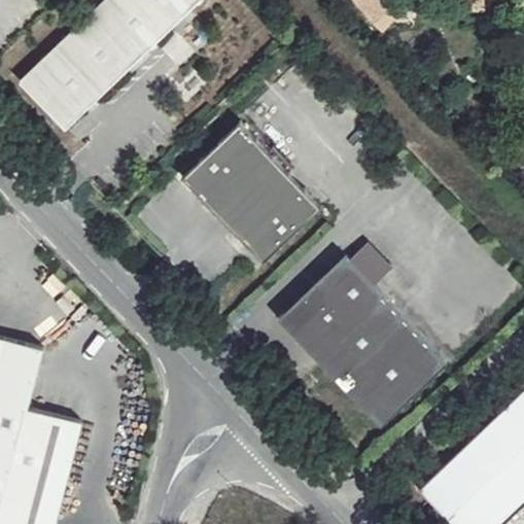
[(109,0),(20,86),(64,133),(205,0),(109,0)]
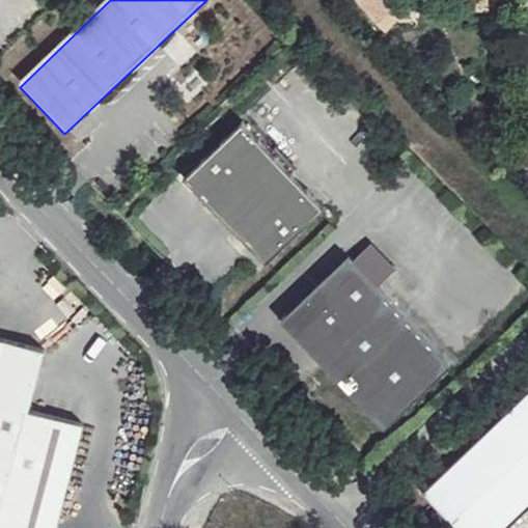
[(380,4),(367,17),(384,34),(396,22),(380,4)]
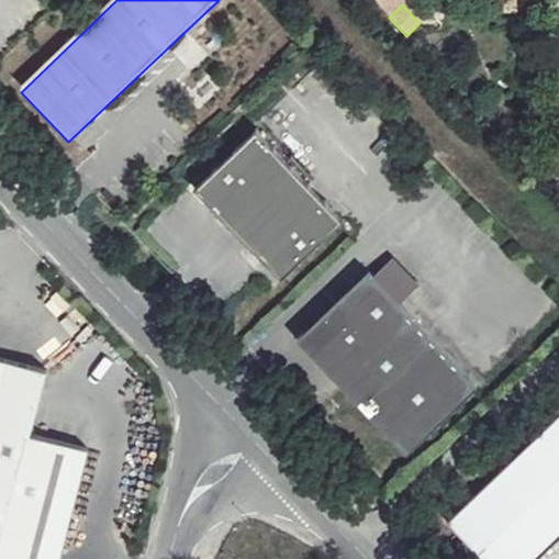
[(254,132),(193,191),(280,282),(342,224),(254,132)]
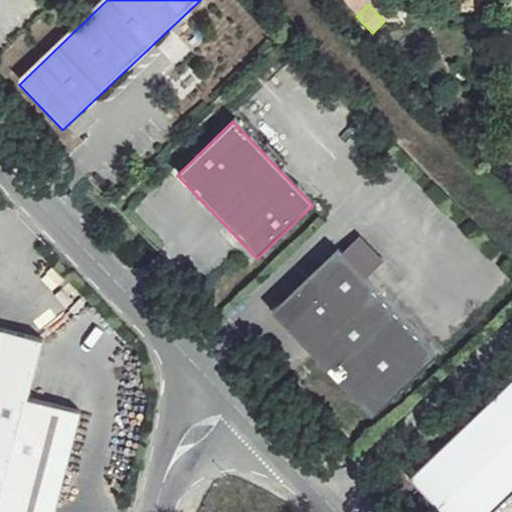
[(371,416),(435,357),(336,251),(272,311),(371,416)]
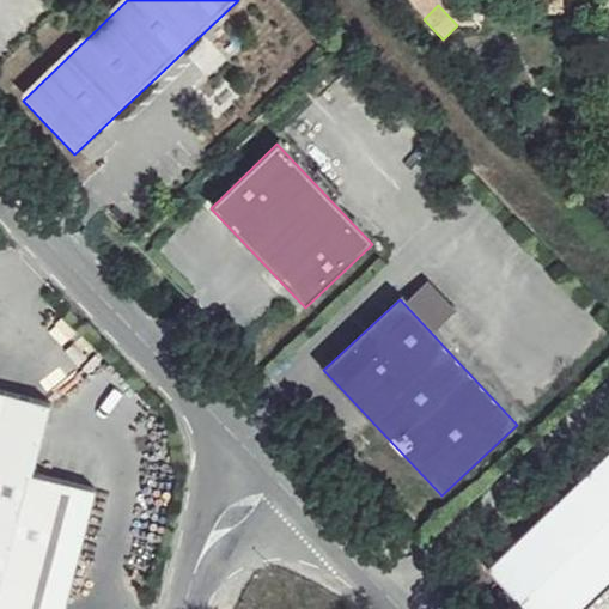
[(61,608),(90,493),(28,477),(46,408),(0,396),(0,608),(61,608)]
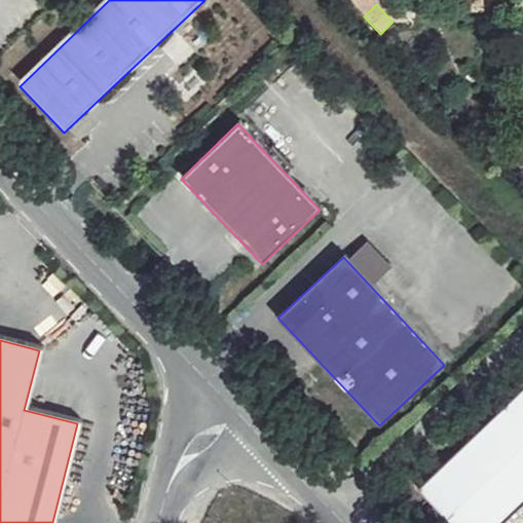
[(505,522),(522,506),(522,389),(418,488),(448,522),(505,522)]
